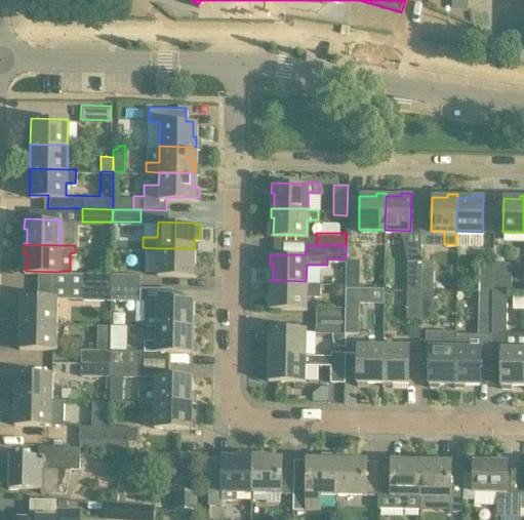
[(193,274),(194,248),(157,248),(156,273),(193,274)]
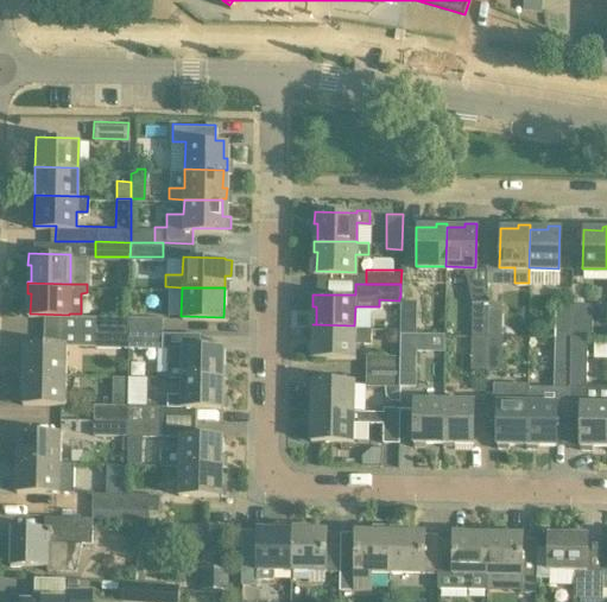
[(399,301),(398,330),(415,331),(416,297),(400,297),(399,297),(399,301)]
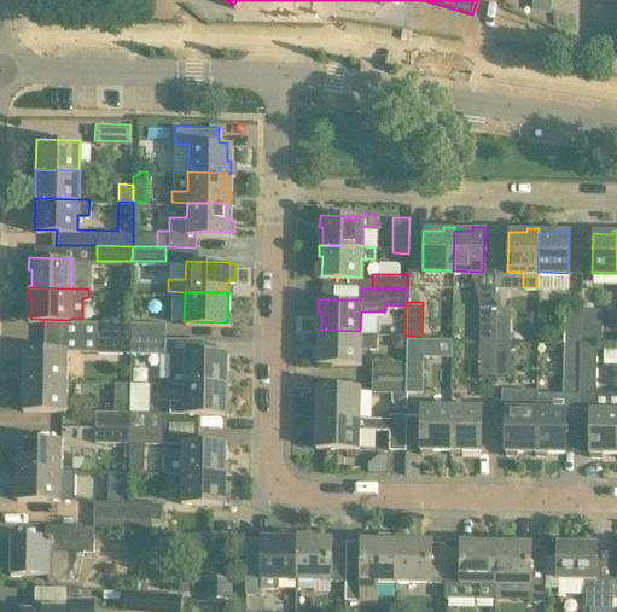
[(478,304),(478,338),(494,338),(494,304),(478,304)]
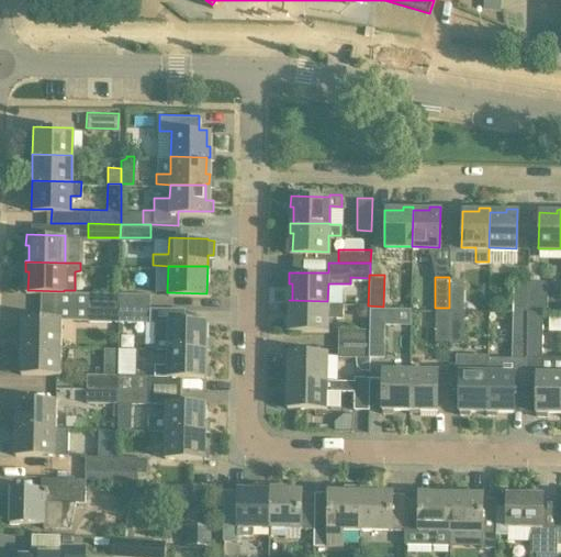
[(463,277),(449,277),(449,308),(463,308),(463,277)]
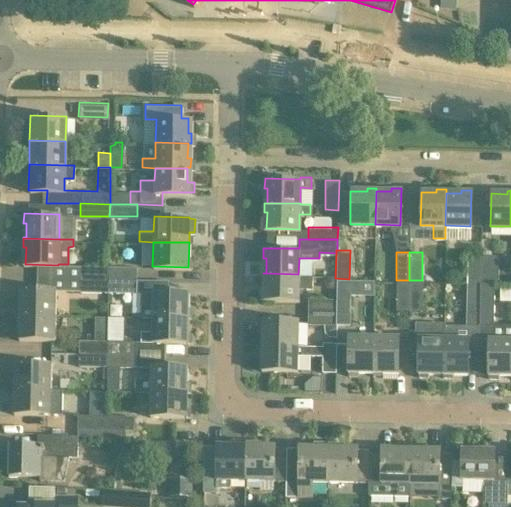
[(467,253),(466,281),(479,281),(480,253),(467,253)]
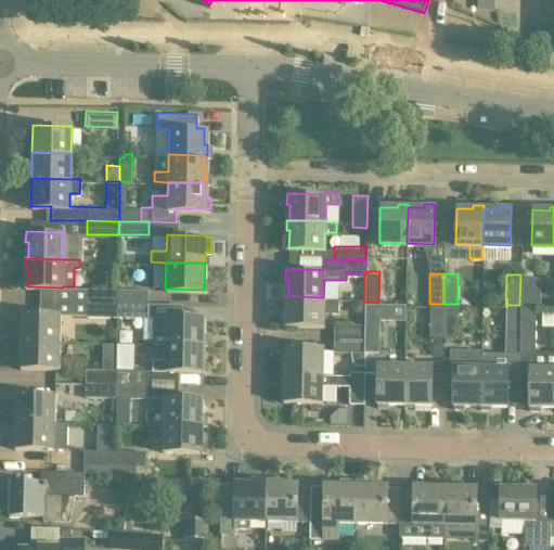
[(537,275),(520,275),(519,305),(535,305),(538,305),(539,275),(537,275)]
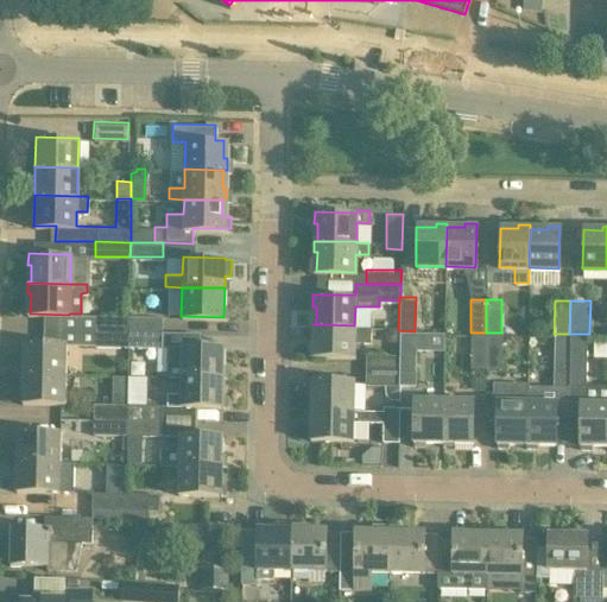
[(94,314),(94,328),(127,329),(128,315),(94,314)]
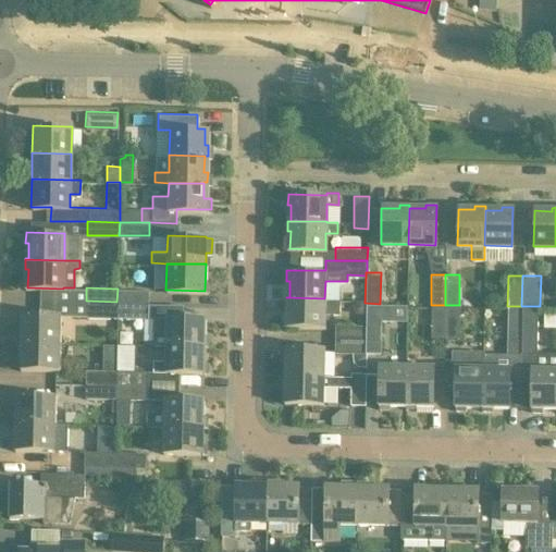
[(148,289),(118,289),(116,302),(148,303),(148,289)]
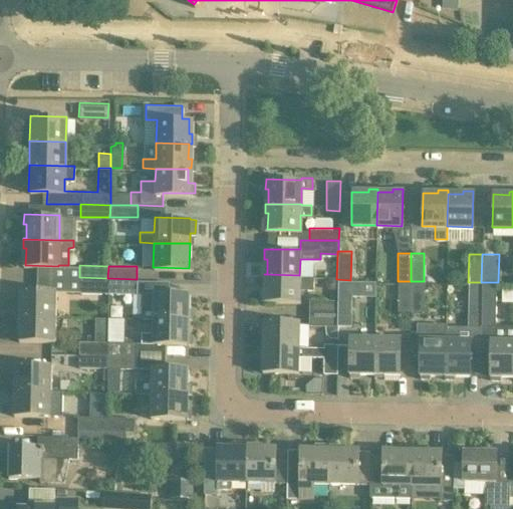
[(312,275),(299,275),(264,274),(263,283),(266,283),(266,299),(299,299),(299,288),(312,288),(312,275)]
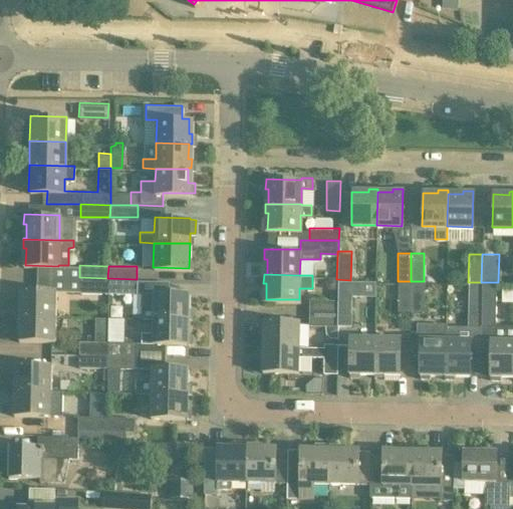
[(79,290),(107,291),(107,278),(79,277),(79,290)]
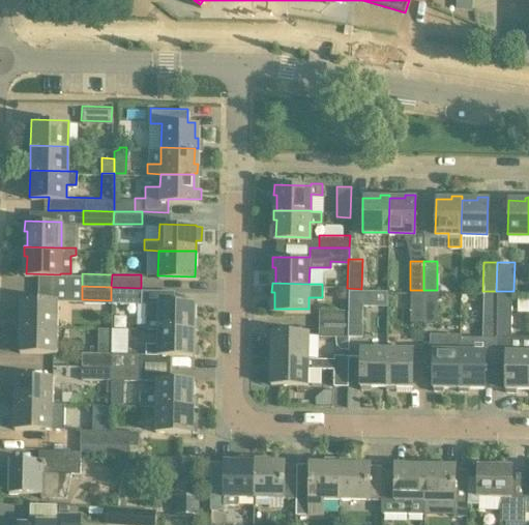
[(140,301),(141,288),(111,287),(111,300),(140,301)]
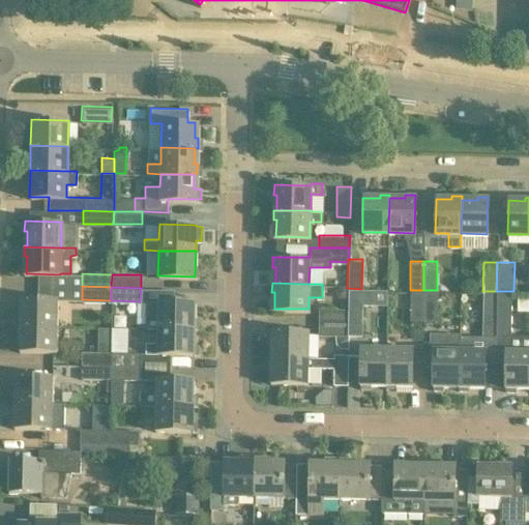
[(348,318),(361,318),(361,304),(373,304),(373,289),(361,289),(347,288),(347,308),(347,318),(348,318)]
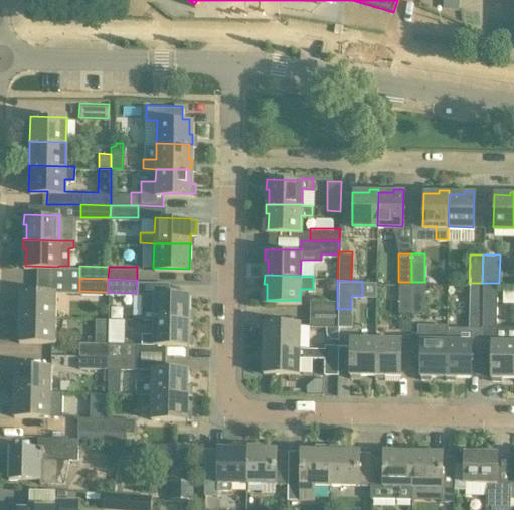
[(397,310),(410,311),(411,282),(398,282),(397,310)]
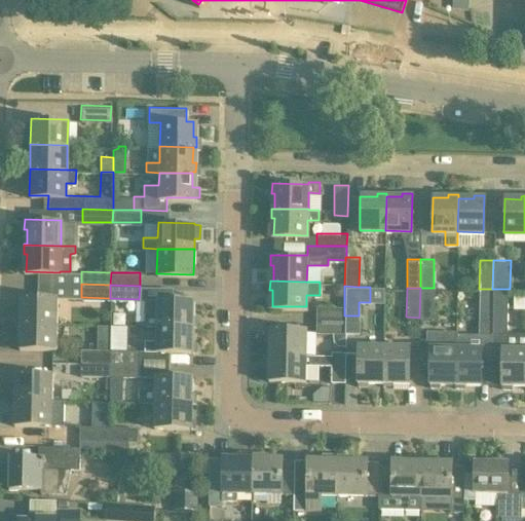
[(433,318),(434,288),(420,288),(419,318),(433,318)]
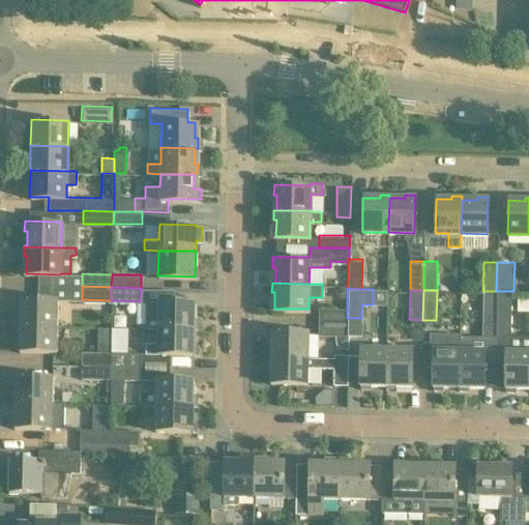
[(482,291),(481,320),(495,320),(496,291),(482,291)]
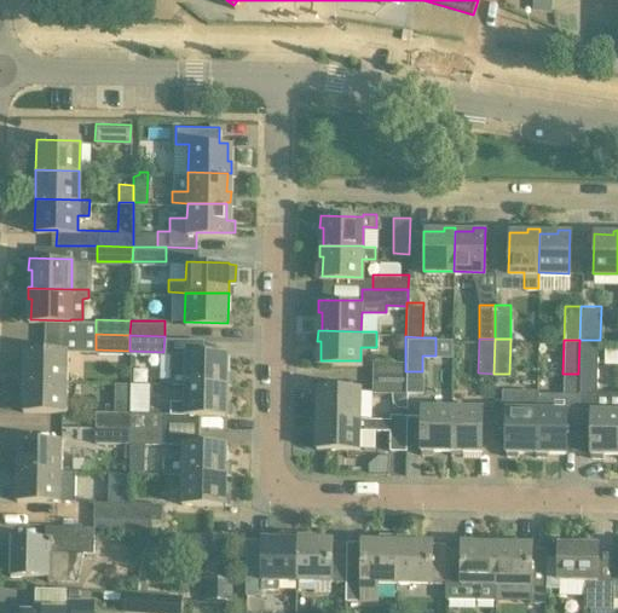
[(577,441),(577,446),(589,447),(589,450),(601,451),(601,447),(617,446),(617,389),(595,389),(596,340),(579,340),(578,374),(578,389),(577,441)]
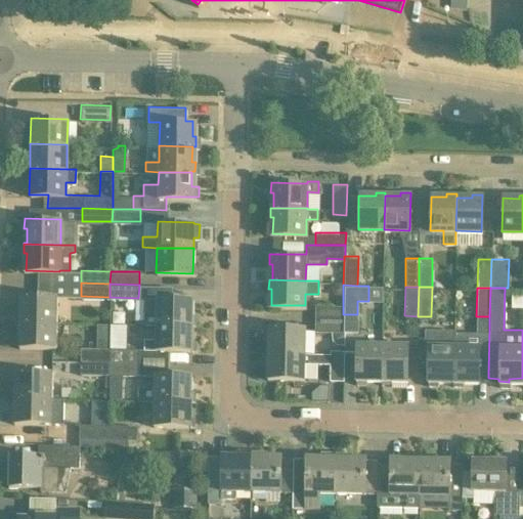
[(23,304),(23,319),(55,320),(56,295),(19,294),(19,304),(23,304)]
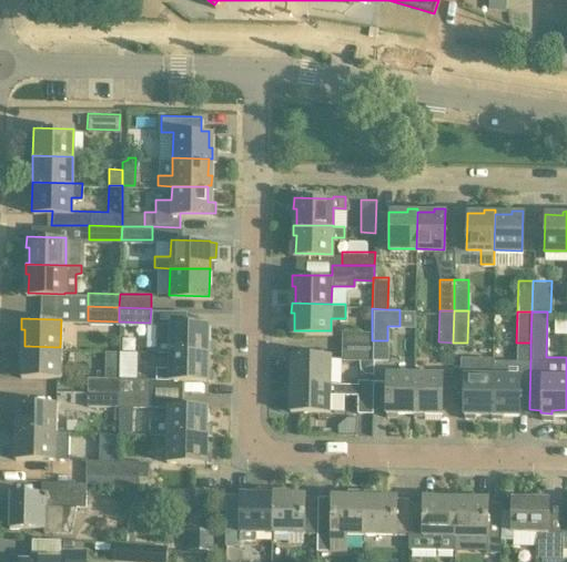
[(204,323),(169,322),(155,322),(155,349),(168,349),(204,350),(208,350),(208,340),(204,340),(204,323)]
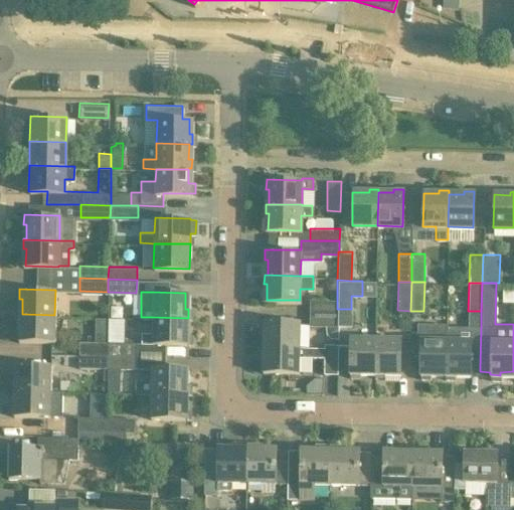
[(337,312),(337,309),(337,299),(309,299),(309,311),(337,312)]
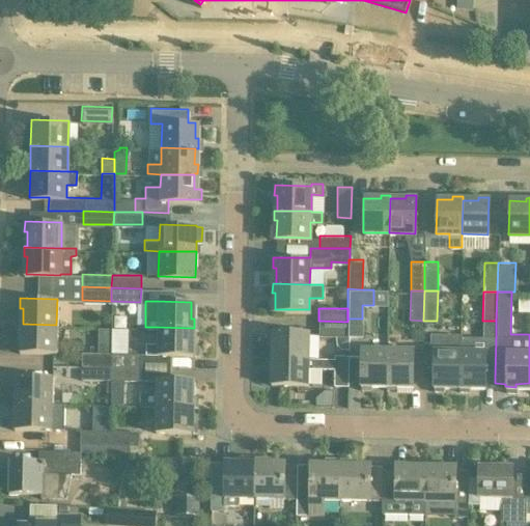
[(347,322),(318,321),(317,334),(346,335),(347,322)]
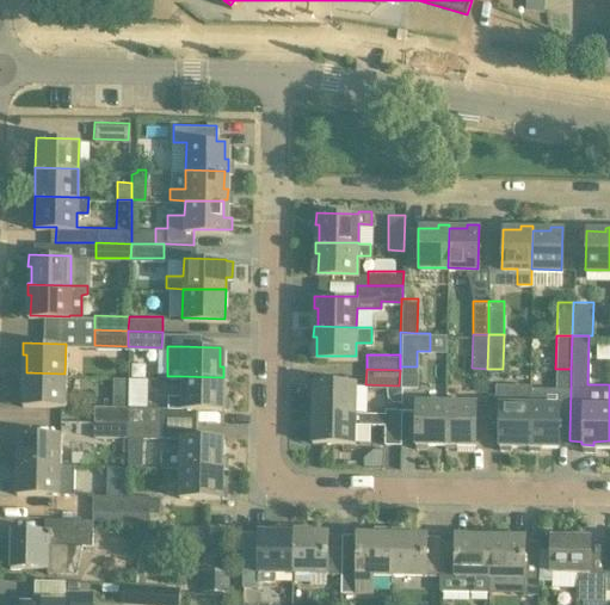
[(558,436),(570,436),(571,369),(555,369),(555,387),(529,386),(529,401),(528,439),(528,444),(540,444),(540,440),(558,440),(558,436)]
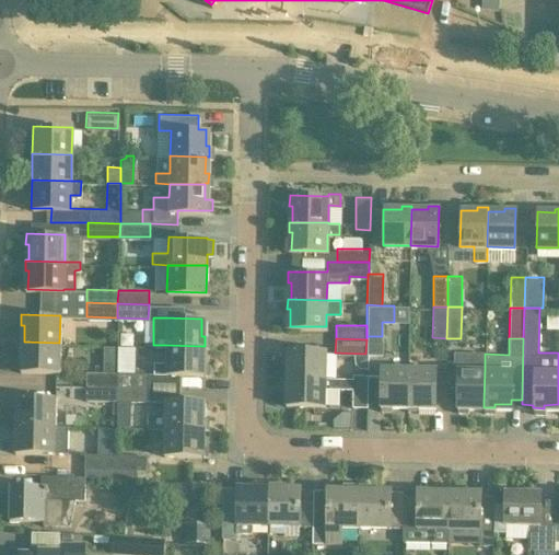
[(23,353),(23,370),(58,371),(59,343),(24,342),(21,342),(20,351),(23,353)]
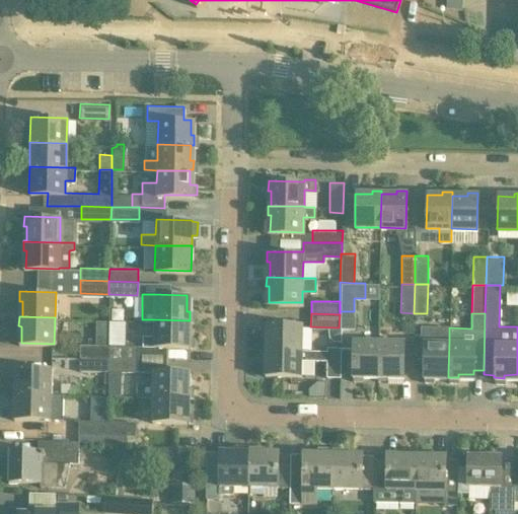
[(142,344),(189,346),(189,336),(186,336),(187,320),(153,319),(153,335),(142,335),(142,344)]
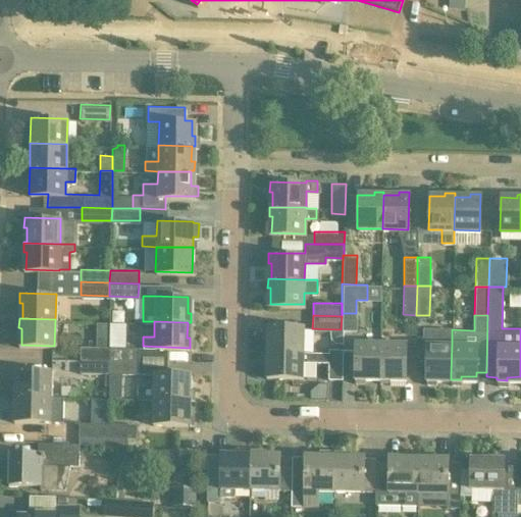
[(303,324),(266,324),(266,334),(269,334),(269,349),(302,350),(303,350),(303,324)]
